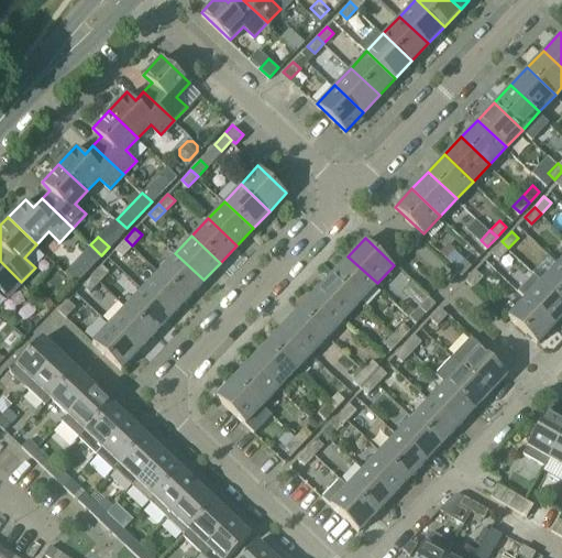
[(132,245),(125,239),(116,249),(123,255),(132,245)]
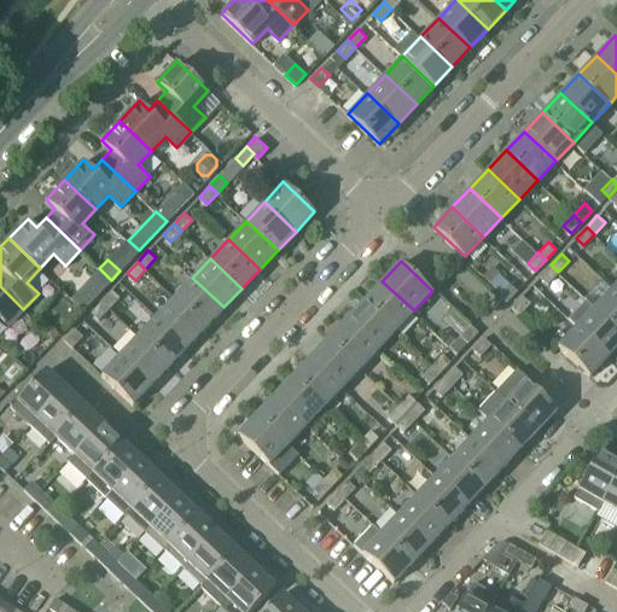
[(558,272),(551,264),(540,275),(548,283),(558,272)]
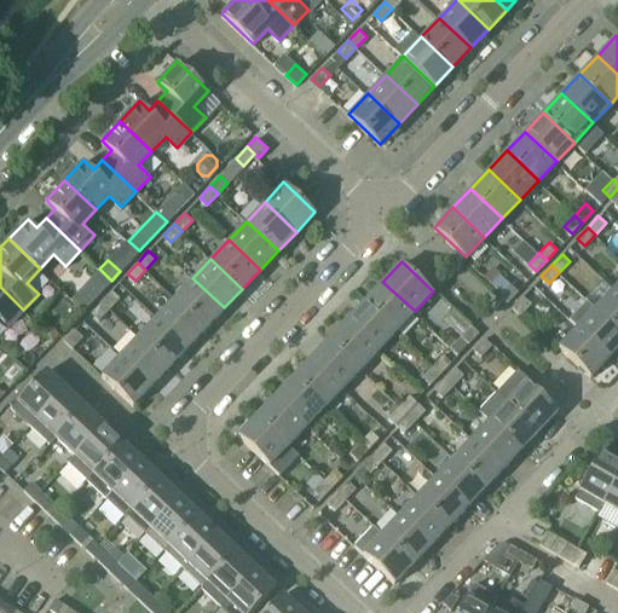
[(192,278),(174,298),(206,327),(224,307),(192,278)]
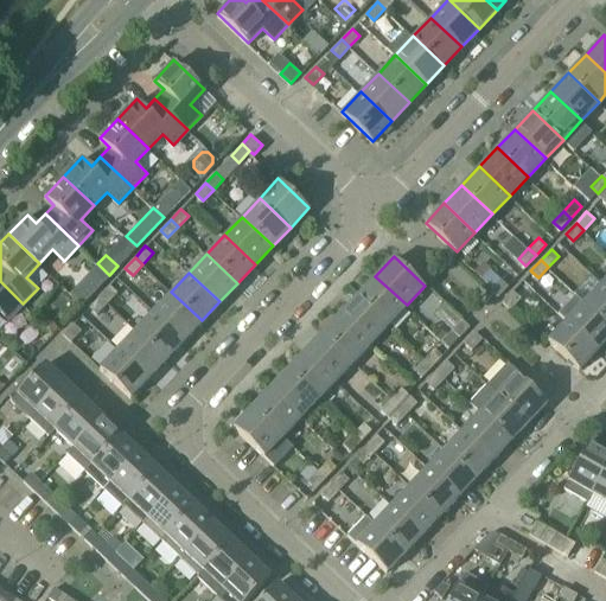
[(375,276),(358,294),(389,324),(407,305),(375,276)]
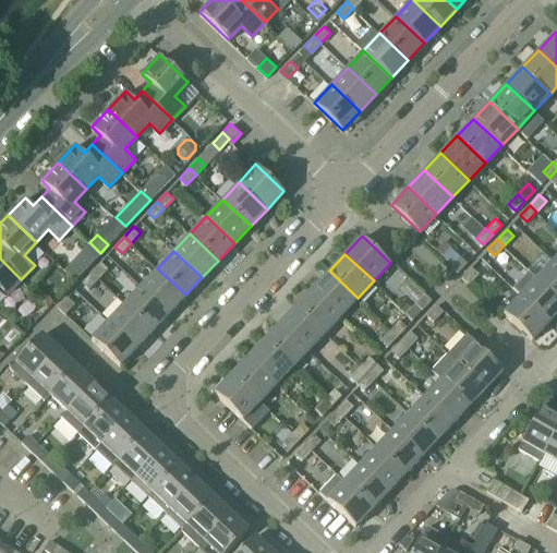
[(450,265),(457,272),(467,261),(460,254),(450,265)]
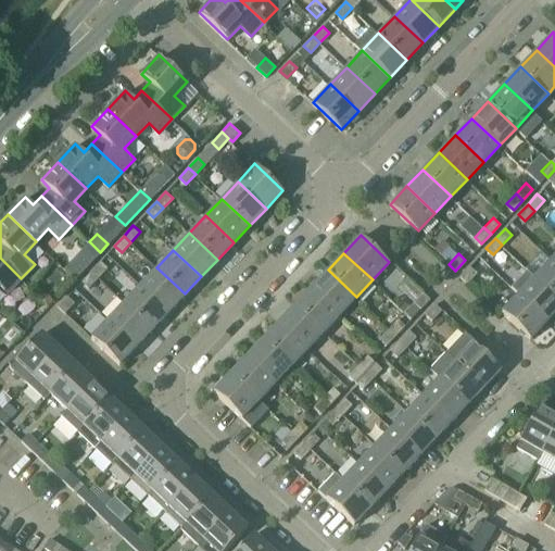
[(0,284),(8,292),(21,278),(11,268),(0,258),(0,284)]
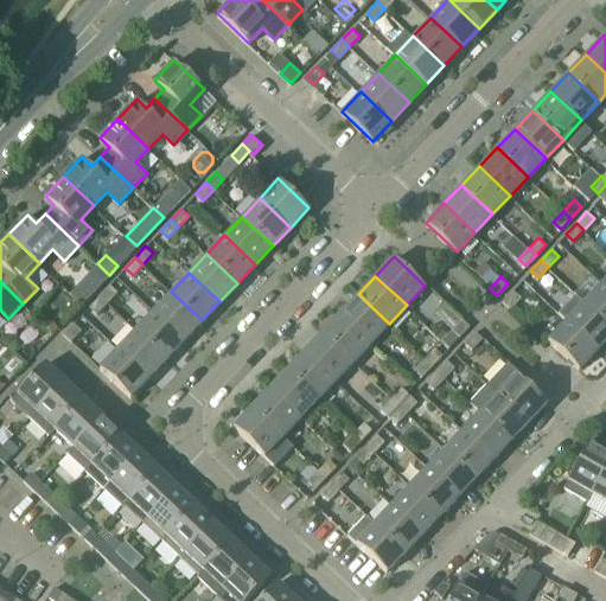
[(605,286),(601,282),(584,300),(605,320),(605,286)]
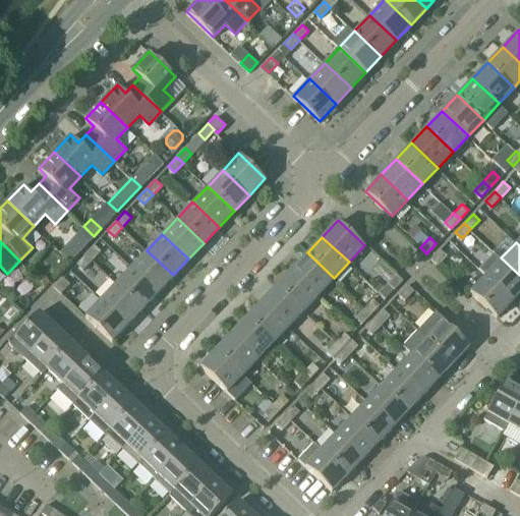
[(95,243),(85,252),(92,259),(101,249),(95,243)]
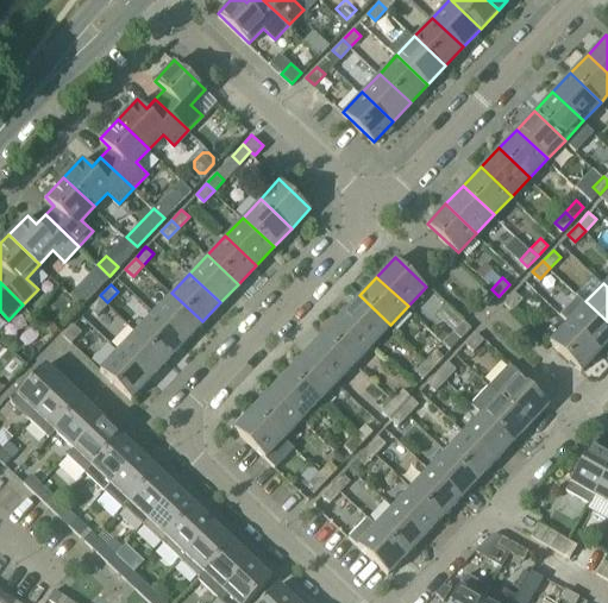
[(522,297),(515,290),(505,301),(512,308),(522,297)]
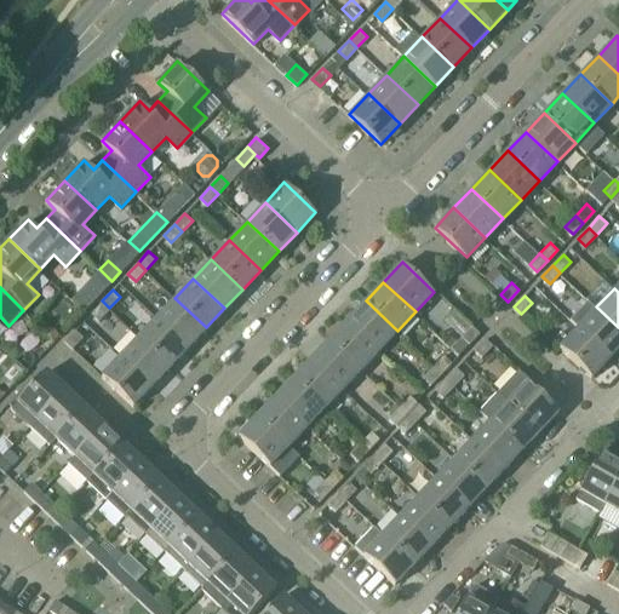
[(175,298),(156,316),(188,346),(206,327),(175,298)]
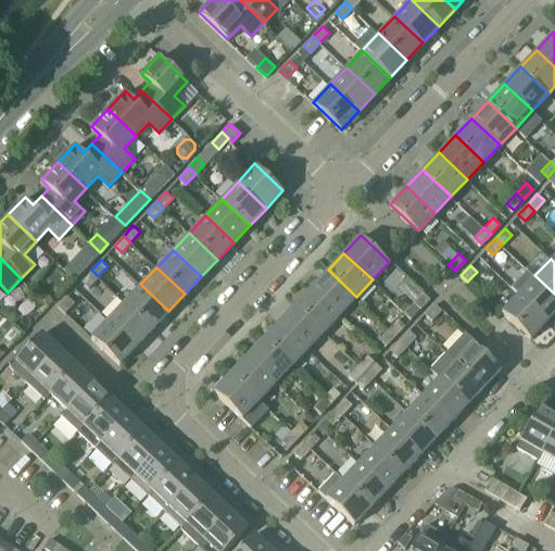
[(98,276),(91,270),(82,279),(89,286),(98,276)]
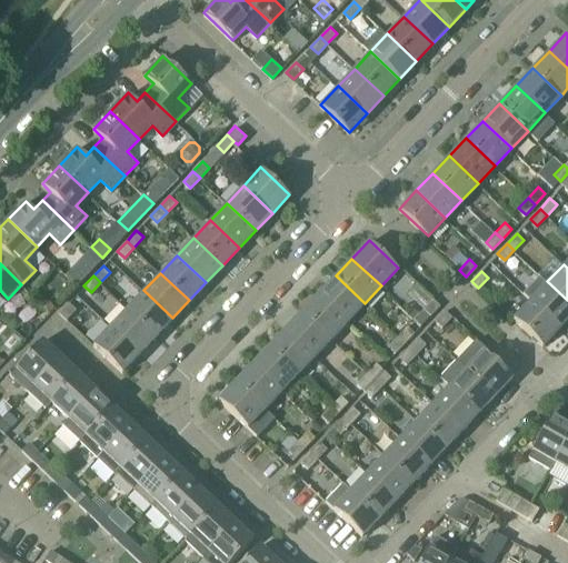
[(336,275),(319,293),(348,321),(365,303),(336,275)]
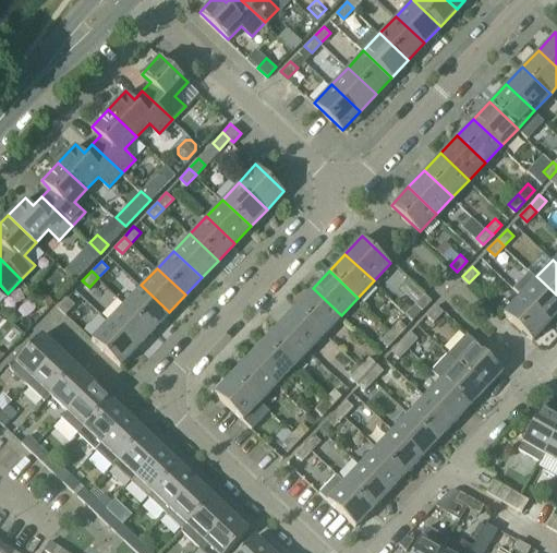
[(556,295),(536,276),(521,293),(549,321),(556,311),(556,295)]
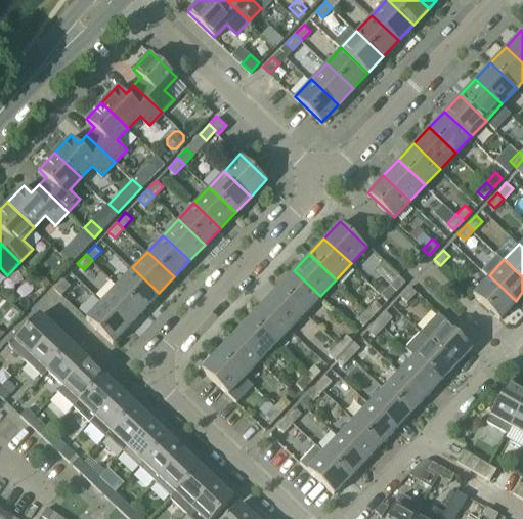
[(132,267),(117,284),(143,309),(159,293),(132,267)]
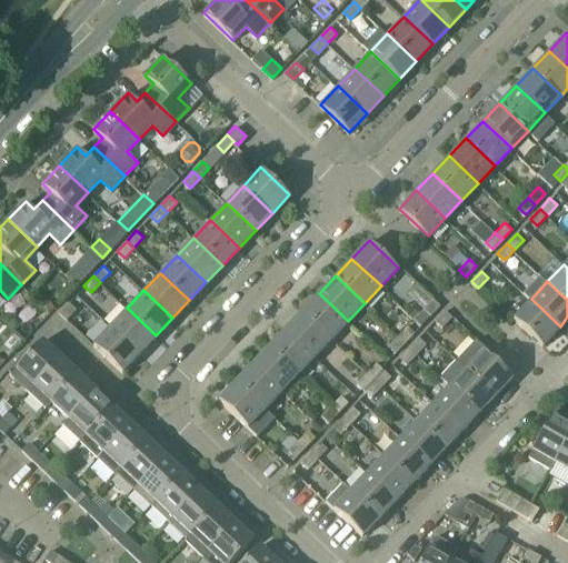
[(319,293),(302,311),(331,338),(348,321),(319,293)]
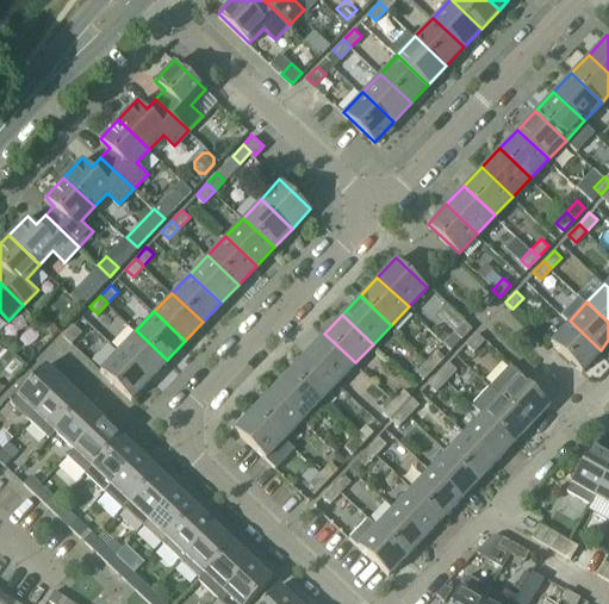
[(454,330),(461,337),(472,327),(465,318),(454,330)]
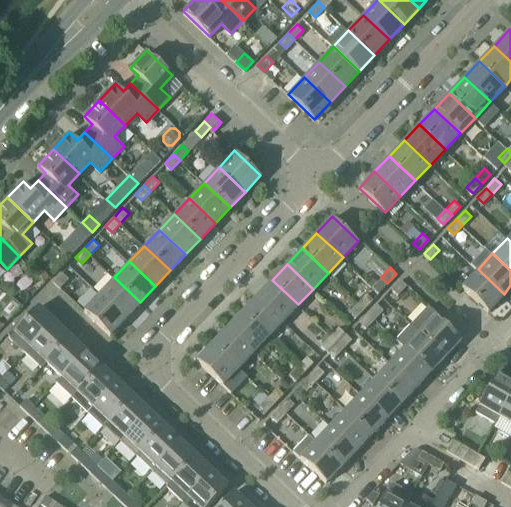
[(45,279),(50,274),(43,268),(38,273),(45,279)]
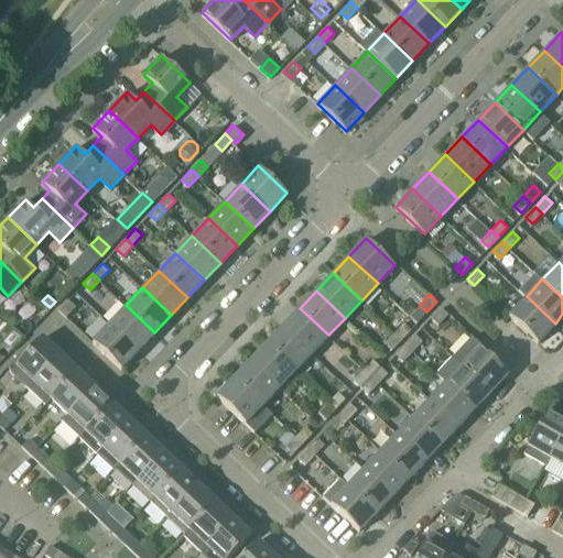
[(555,324),(527,296),(509,315),(538,341),(555,324)]
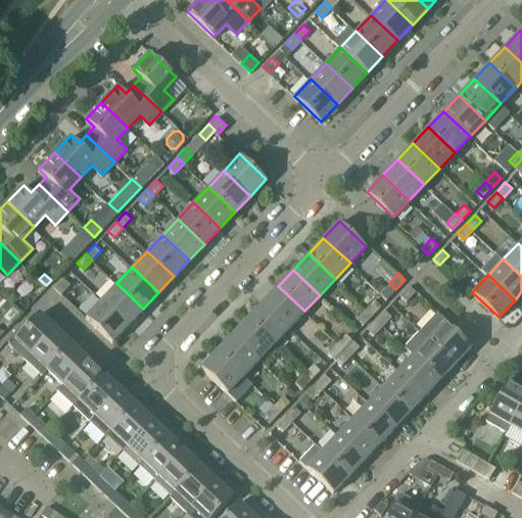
[(55,286),(61,292),(70,283),(63,277),(55,286)]
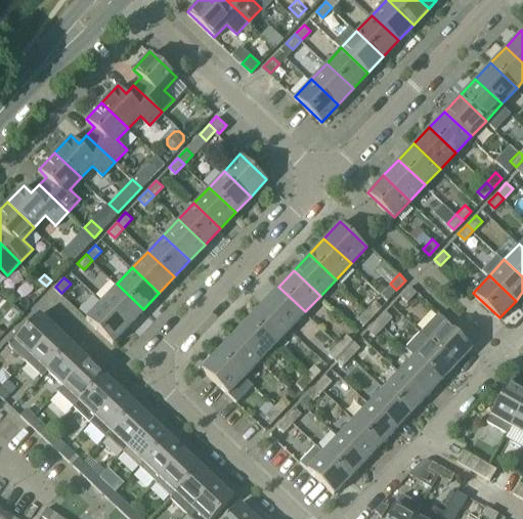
[(117,284),(102,300),(129,326),(143,309),(117,284)]
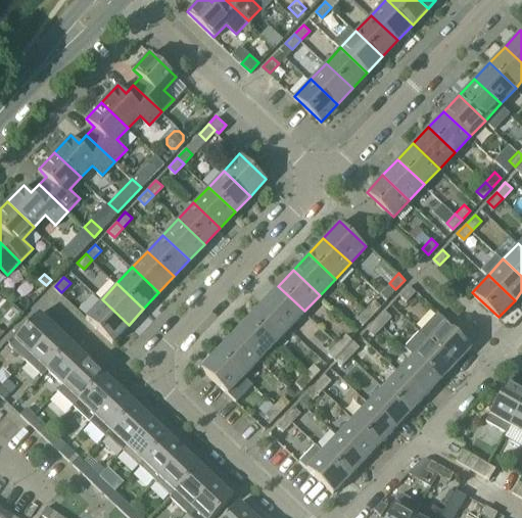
[(409,284),(400,293),(407,299),(416,290),(409,284)]
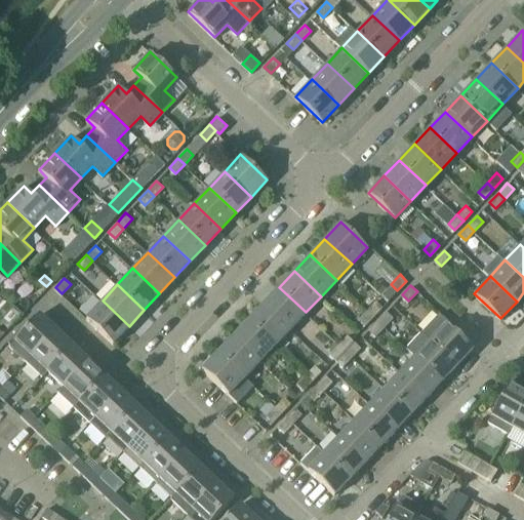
[(279,287),(264,303),(290,328),(306,312),(279,287)]
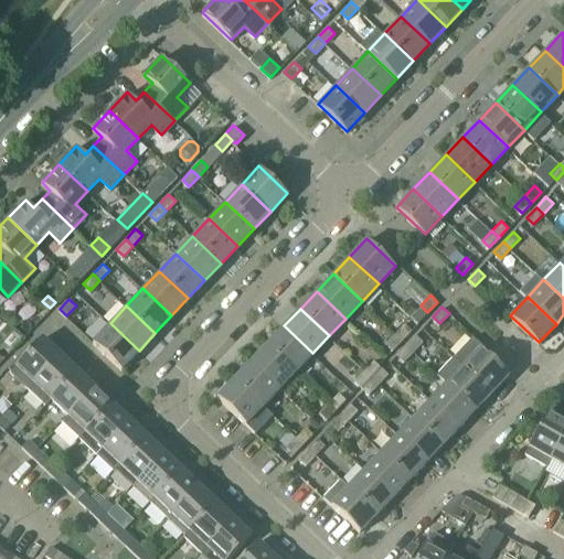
[(404,322),(394,332),(402,340),(412,329),(404,322)]
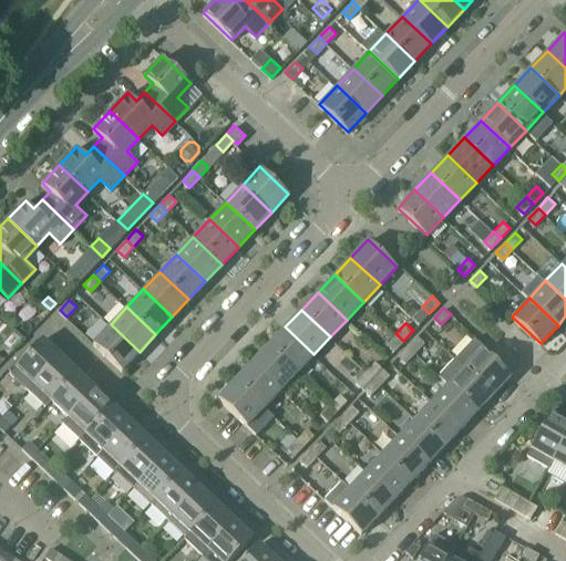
[(140,352),(111,324),(93,342),(122,370),(140,352)]
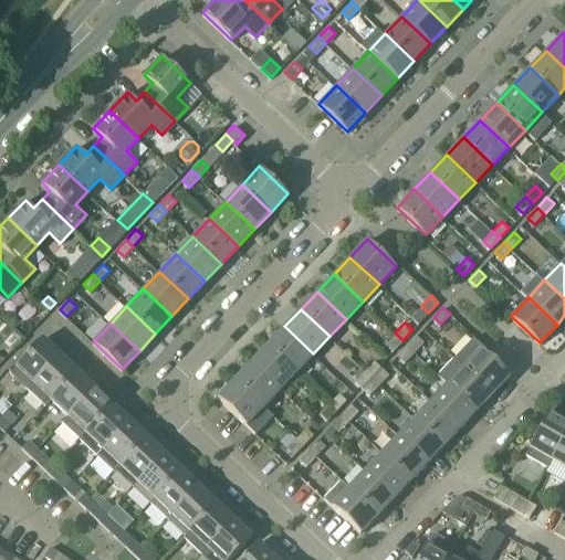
[(284,326),(268,344),(296,371),(313,354),(284,326)]
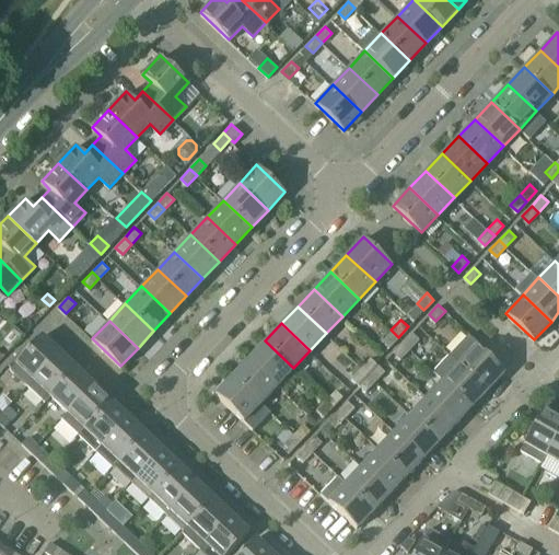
[(398,337),(391,330),(382,340),(388,347),(398,337)]
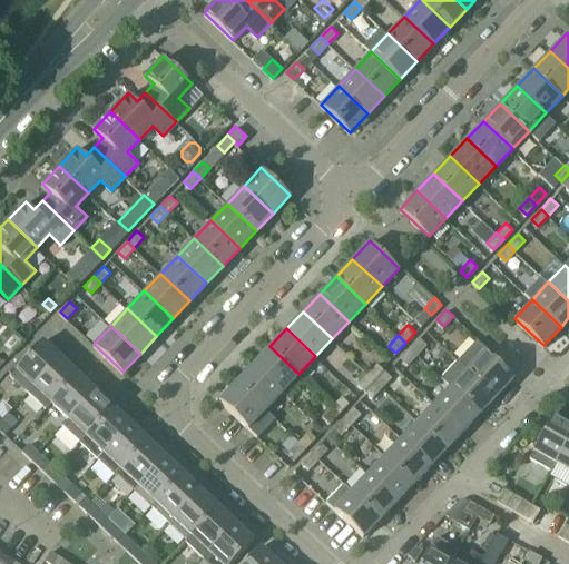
[(420,337),(410,347),(418,354),(427,344),(420,337)]
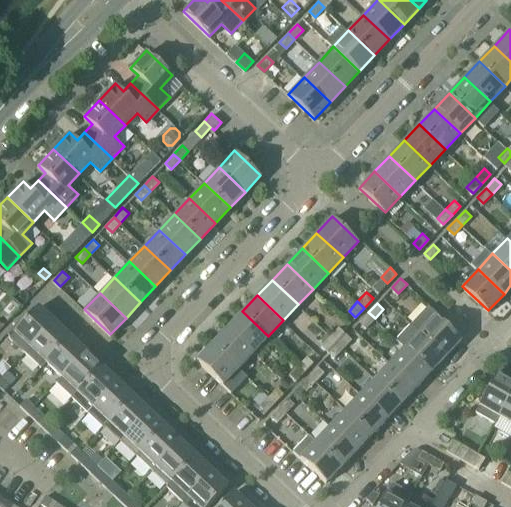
[(428,304),(411,322),(420,330),(446,355),(461,339),(451,329),(442,321),(436,315),(435,314),(437,312),(428,304)]
